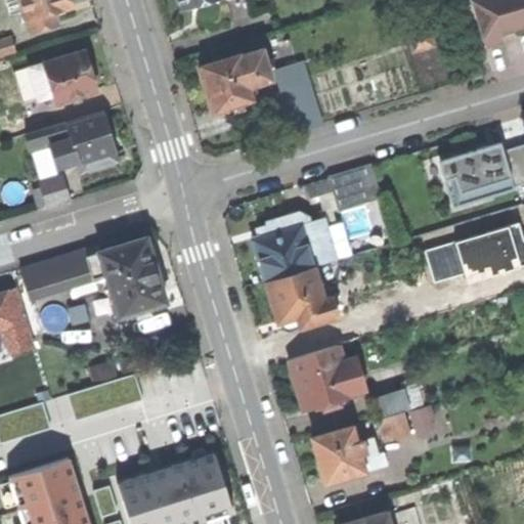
[(7,0),(11,13),(25,10),(22,0),(7,0)]
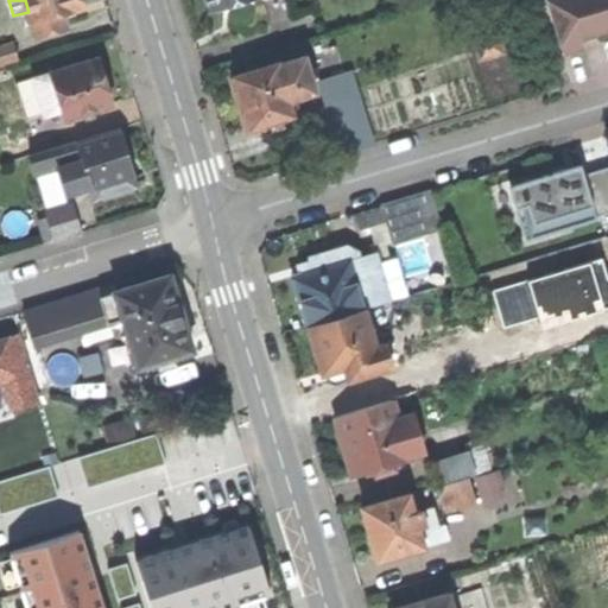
[(25,0),(29,12),(32,21),(37,19),(40,33),(68,26),(63,12),(83,6),(82,0),(25,0)]
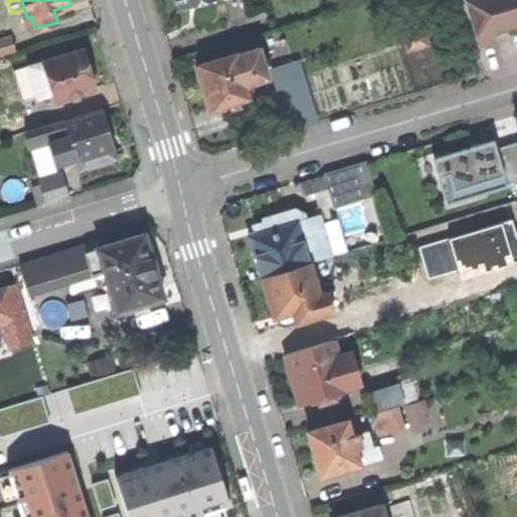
[(477,0),(492,52),(514,45),(516,43),(516,0),(499,0),(498,0),(477,0)]
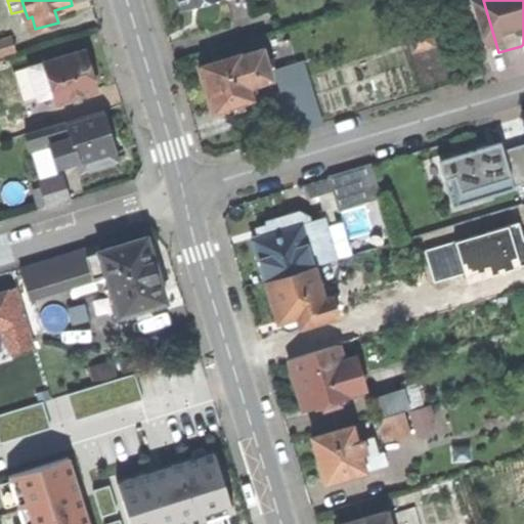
[(409,36),(413,50),(434,44),(430,30),(409,36)]
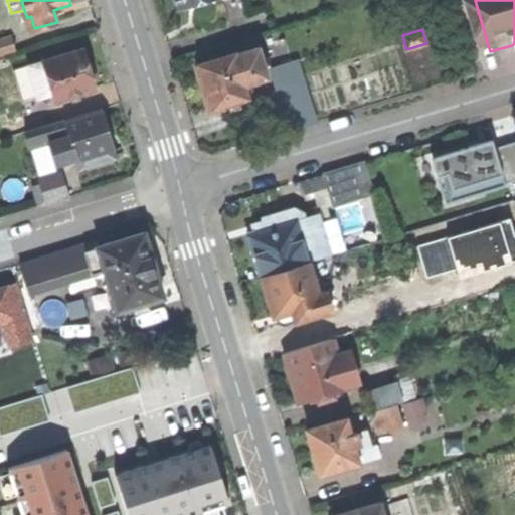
[(0,40),(0,54),(16,50),(13,37),(0,40)]
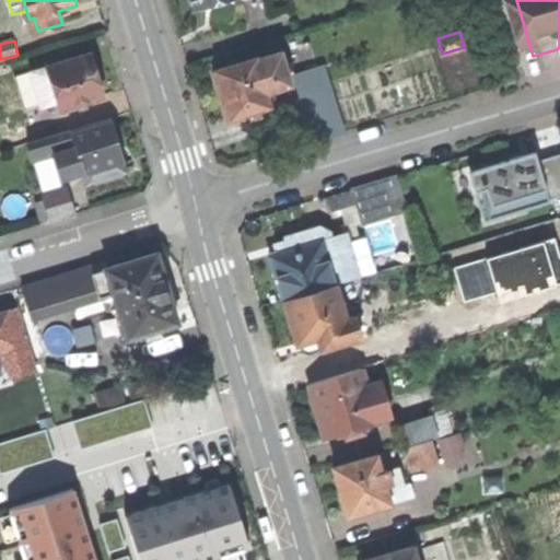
[(293,84),(282,50),(260,57),(271,91),(293,84)]
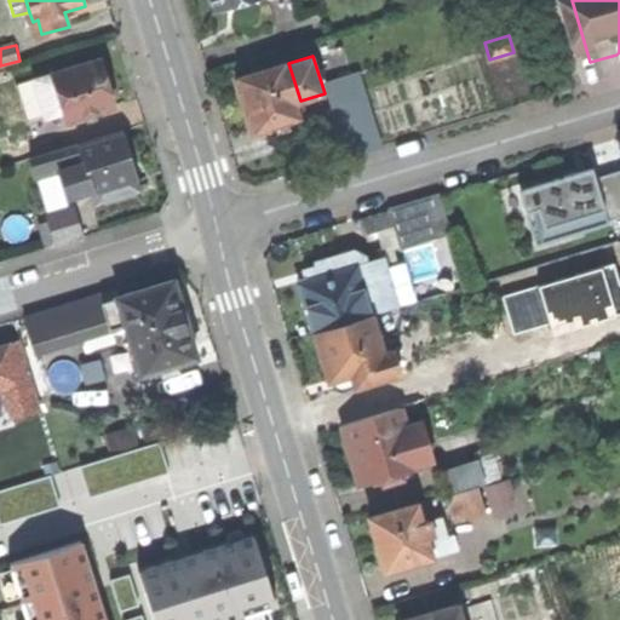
[(65,112),(69,120),(116,105),(109,81),(102,58),(55,73),(65,112)]
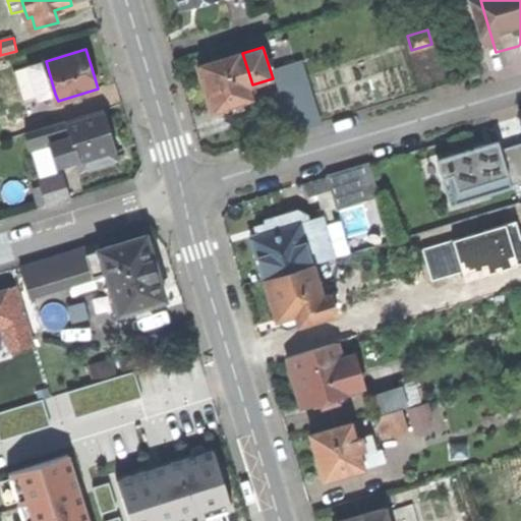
[(207,89),(213,110),(255,97),(252,84),(242,53),(199,66),(207,89)]
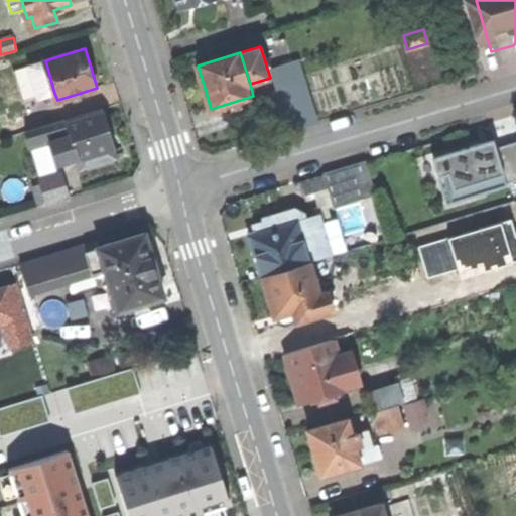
[(45,96),(54,93),(45,60),(35,63),(45,96)]
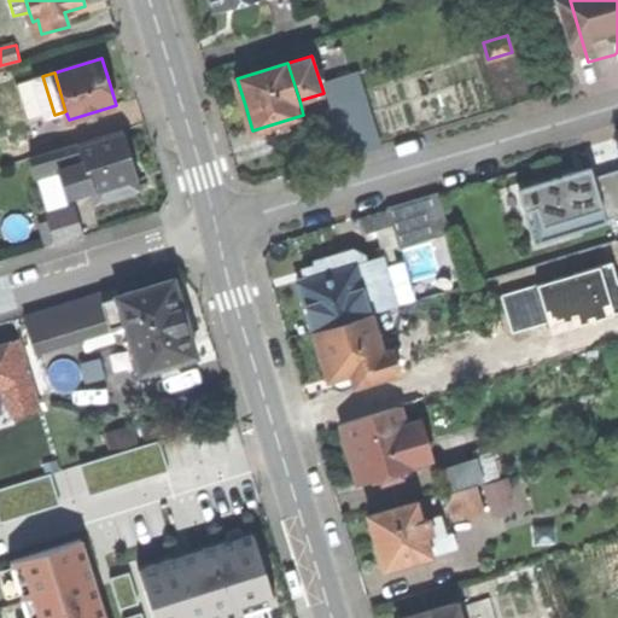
[(30,122),(54,115),(42,76),(18,83),(30,122)]
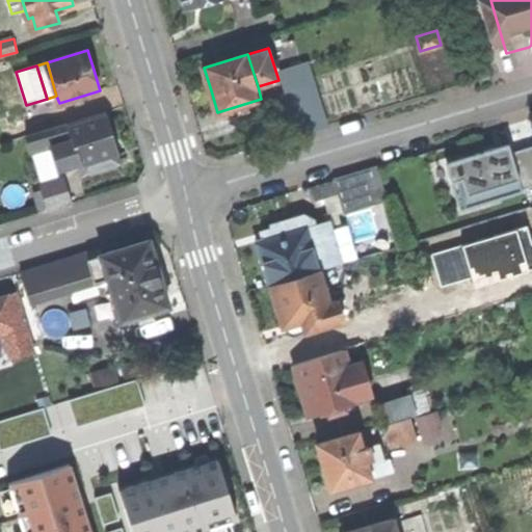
[(284,91),(288,106),(311,100),(307,84),(284,91)]
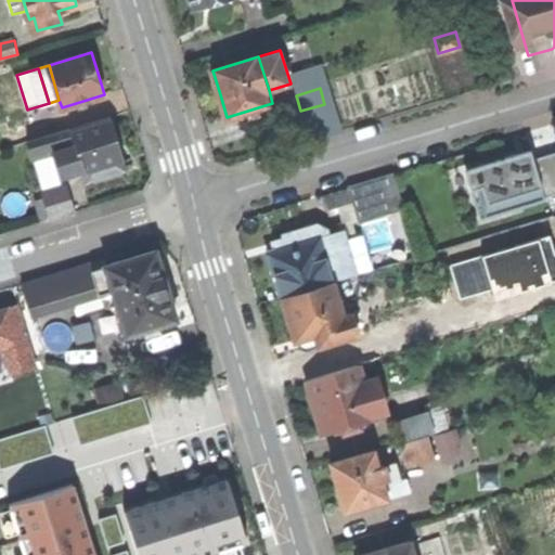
[(84,168),(85,171),(124,160),(118,142),(112,119),(73,130),(77,145),(84,168)]
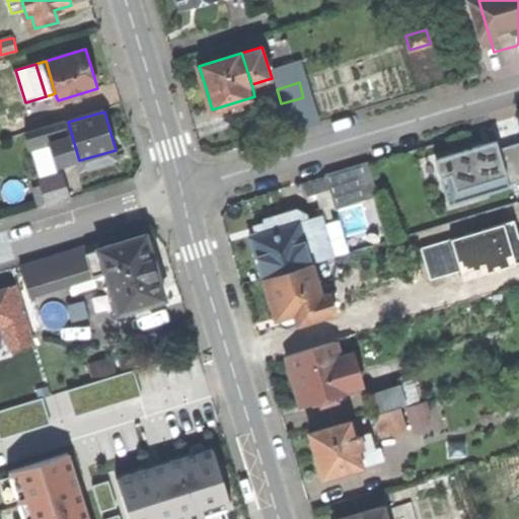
[(32,148),(53,142),(72,136),(68,122),(28,133),(32,148)]
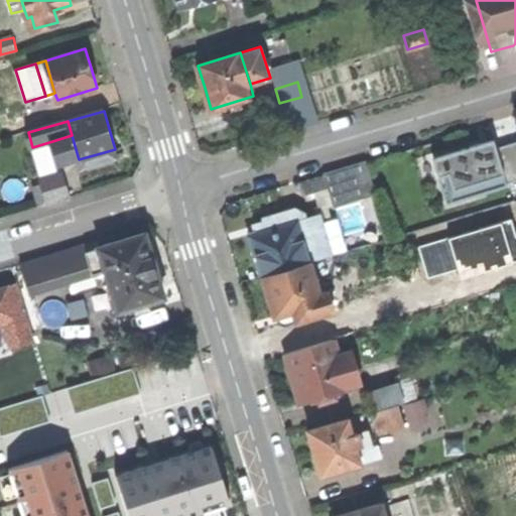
[(58,162),(78,156),(72,135),(52,141),(58,162)]
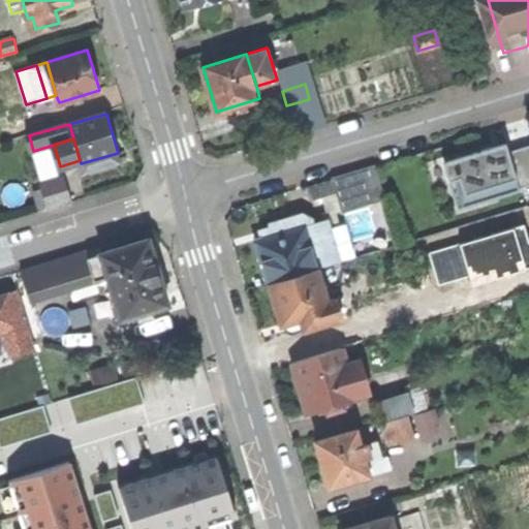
[(505,143),(492,147),(492,148),(495,156),(508,152),(505,143)]
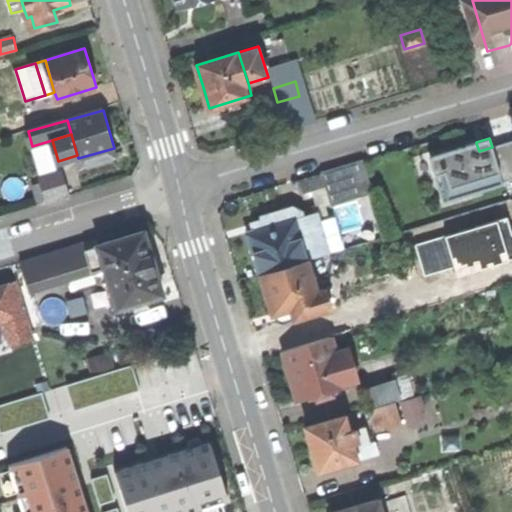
[(476,143),(431,156),(437,175),(444,173),(452,198),(503,183),(511,180),(511,141),(492,147),(479,151),(476,143)]
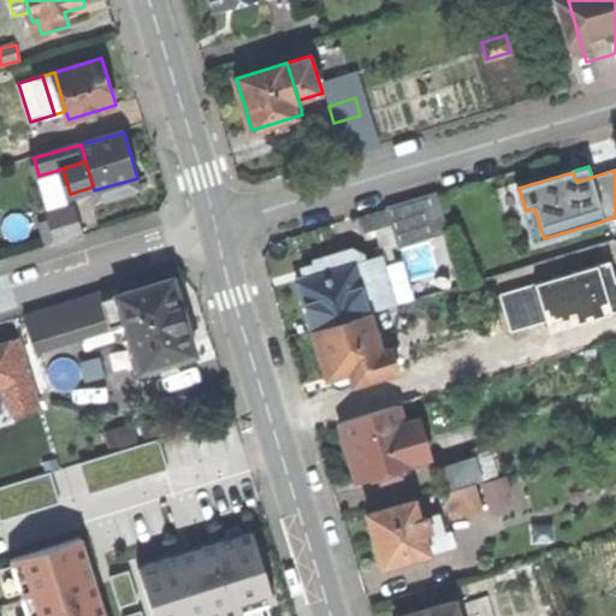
[(140,189),(137,178),(94,190),(98,201),(140,189)]
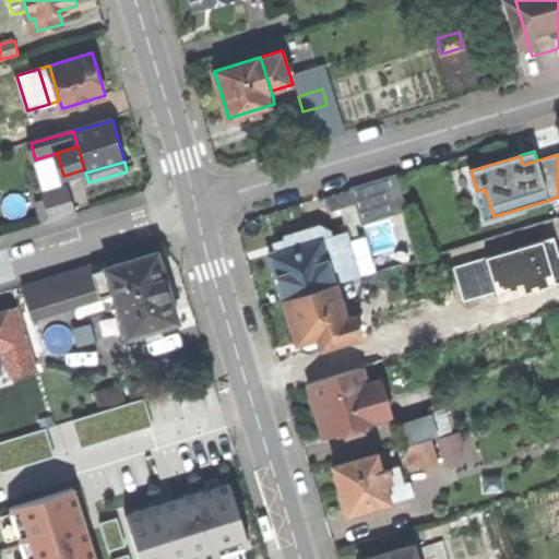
[(550,202),(549,200),(494,216),(485,189),(477,191),(471,170),(467,171),(483,223),(550,202)]
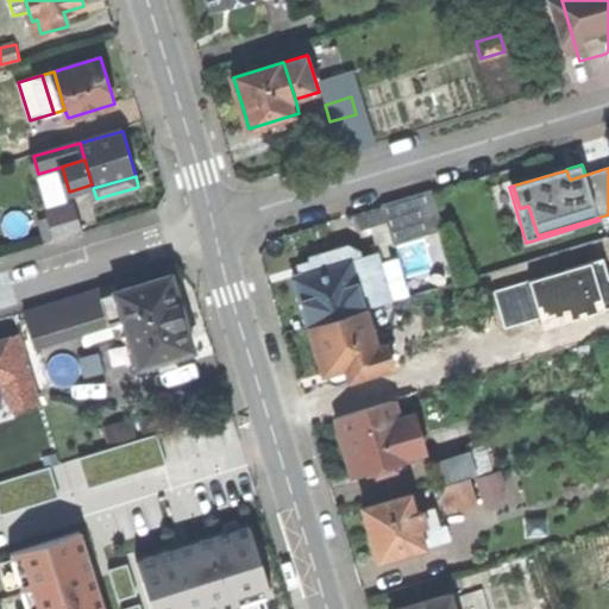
[(381,205),(393,245),(419,238),(407,198),(381,205)]
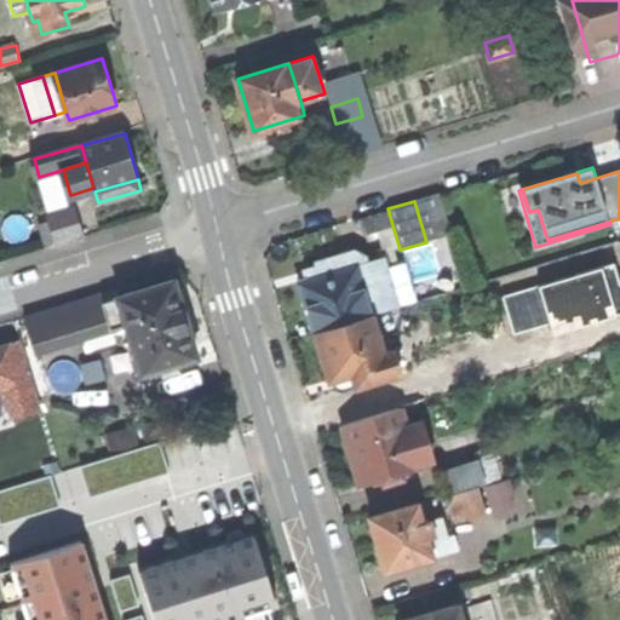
[(42,216),(51,246),(85,237),(76,206),(42,216)]
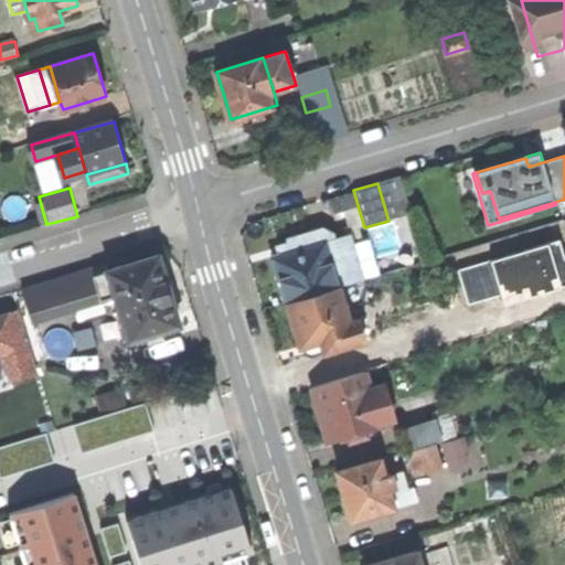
[(316,231),(307,233),(311,245),(319,243),(316,231)]
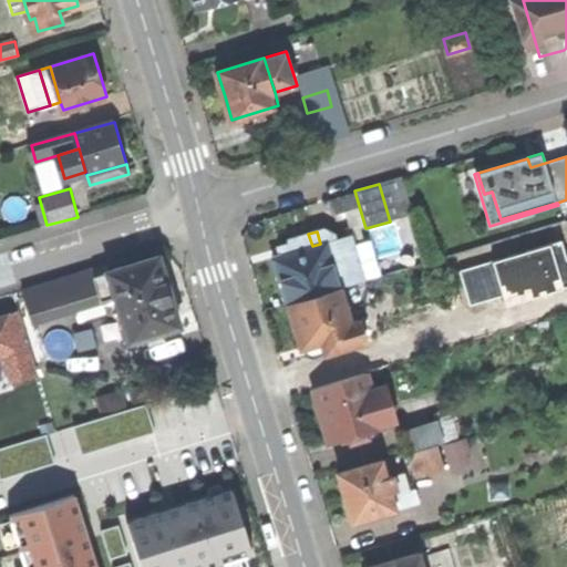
[(291,244),(294,251),(312,246),(308,234),(289,239),(291,244)]
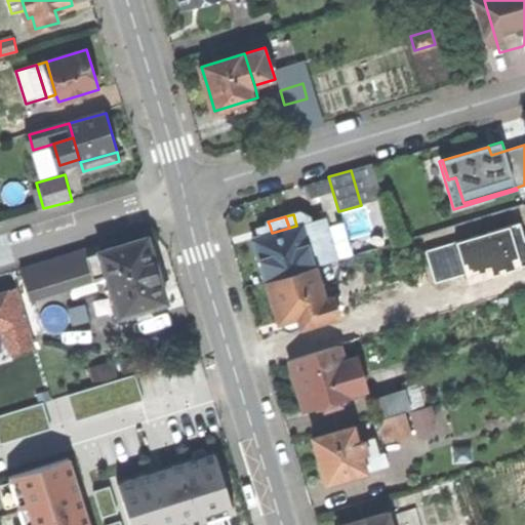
[(260,263),(266,281),(314,267),(305,234),(313,231),(310,221),(296,226),(289,228),(272,233),(260,236),(253,238),(260,263)]
